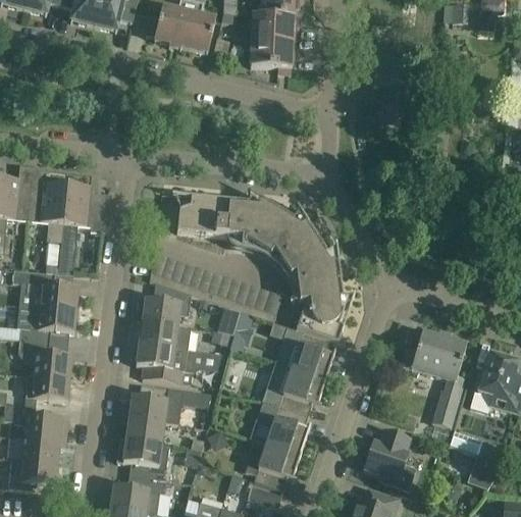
[(1,0),(0,3),(8,5),(23,8),(25,0),(1,0)]
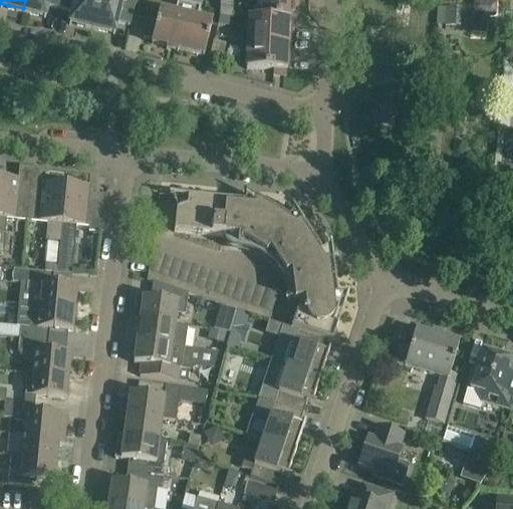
[(25,0),(23,8),(38,12),(46,14),(49,2),(61,5),(62,0),(25,0)]
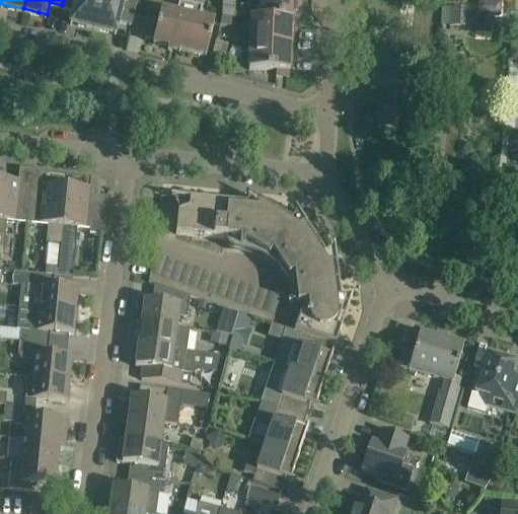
[(70,19),(78,21),(93,25),(99,0),(63,0),(62,5),(73,8),(70,19)]
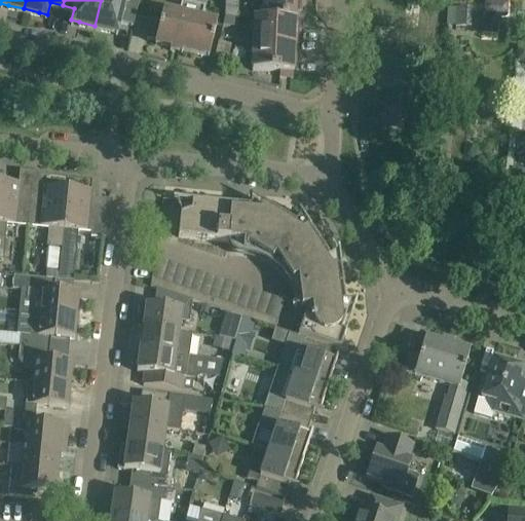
[(101,0),(95,26),(110,29),(118,32),(121,20),(134,23),(139,2),(139,0),(101,0)]
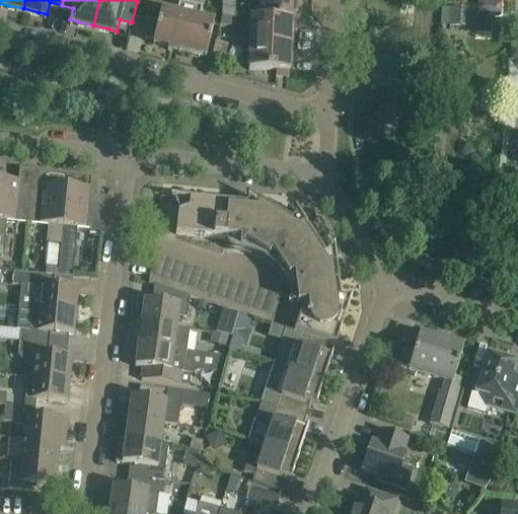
[(169,44),(168,46),(180,49),(180,47),(207,53),(215,18),(200,15),(203,3),(189,0),(179,0),(177,9),(161,6),(159,18),(150,16),(146,34),(154,37),(153,40),(169,44)]
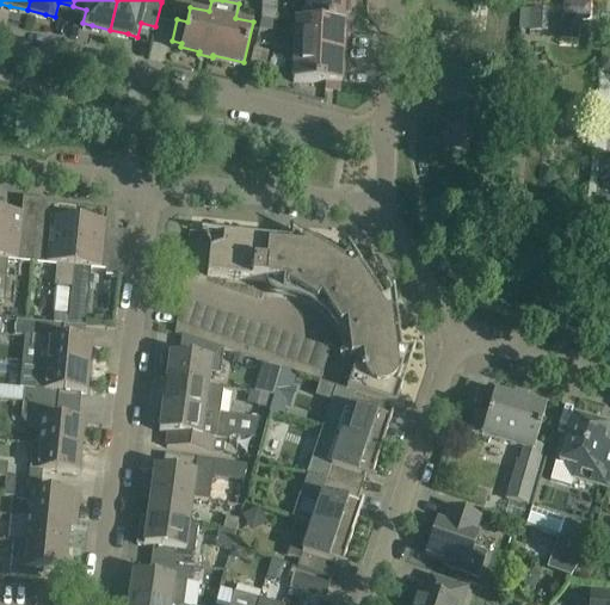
[(263,0),(262,14),(278,16),(279,0),(263,0)]
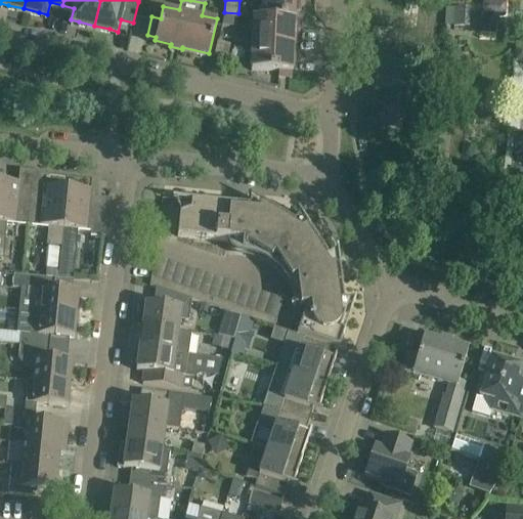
[(264,0),(263,14),(271,14),(284,15),(295,16),(301,16),(302,16),(303,16),(303,0),(264,0)]
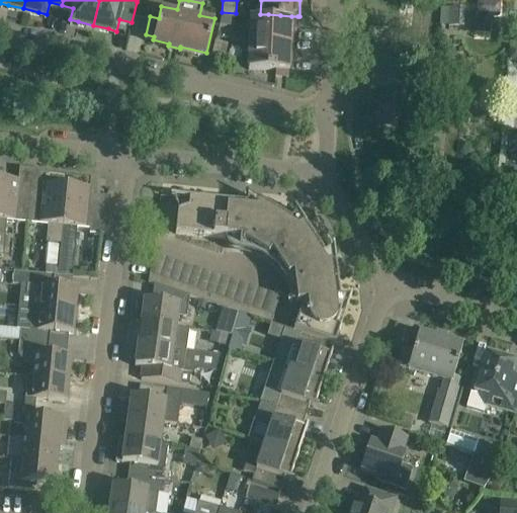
[(448,23),(464,24),(465,6),(448,5),(448,23)]
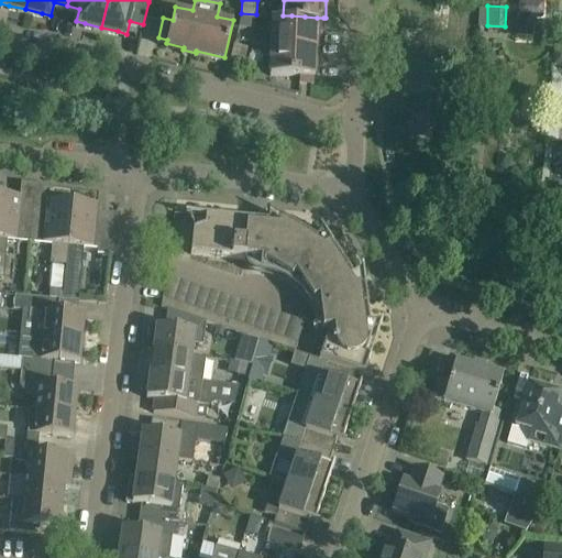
[(272,50),(271,72),(300,73),(304,73),(315,74),(317,18),(305,17),(273,14),(272,50)]
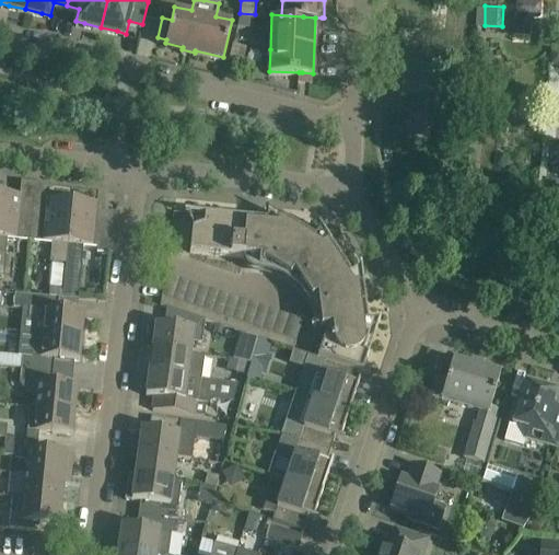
[(247,45),(234,41),(229,57),(243,61),(247,45)]
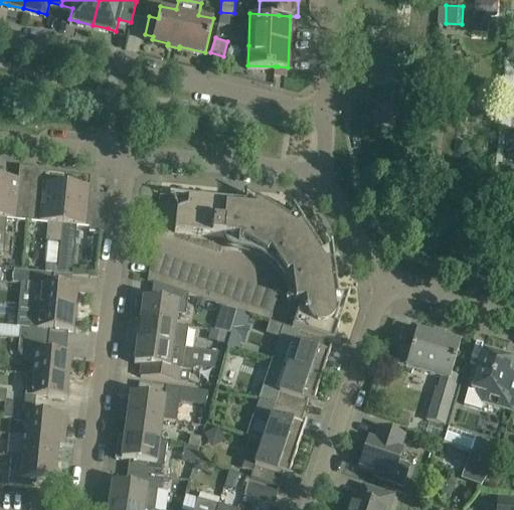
[(445,106),(460,107),(460,96),(446,95),(445,106)]
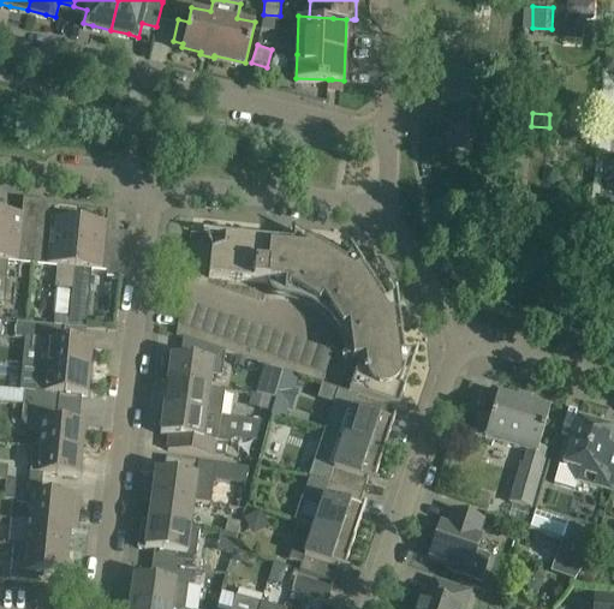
[(597,155),(589,224),(613,226),(613,197),(600,195),(604,156),(597,155)]
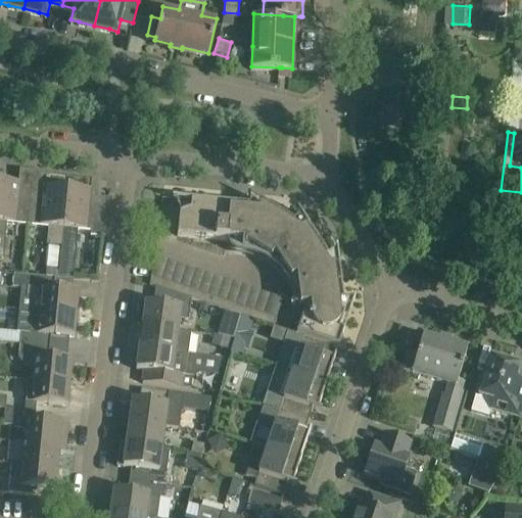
[(29,222),(32,187),(18,186),(19,180),(0,178),(0,255),(2,255),(5,237),(7,220),(29,222)]
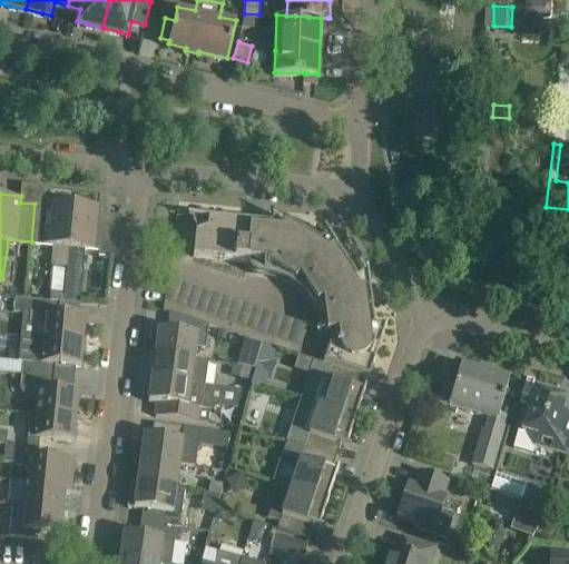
[(51,263),(67,265),(68,265),(74,201),(49,199),(49,205),(35,204),(31,241),(54,244),(51,263)]
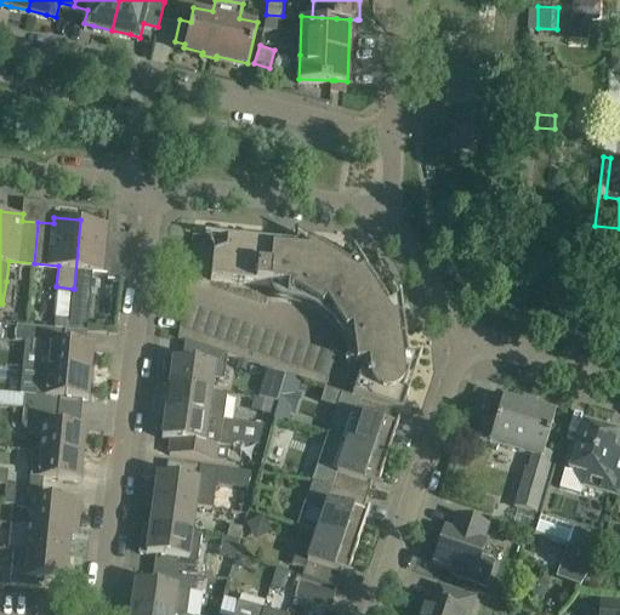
[(70,317),(69,326),(87,328),(91,290),(94,269),(108,271),(108,277),(125,278),(131,232),(107,229),(107,222),(80,220),(74,289),(73,289),(70,317)]
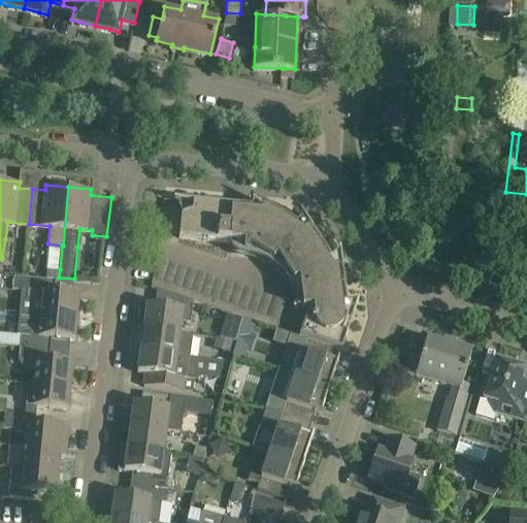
[(297,324),(295,333),(337,347),(342,349),(348,331),(343,329),(349,314),(343,312),(342,301),(348,300),(344,282),(340,283),(338,266),(332,266),(327,258),(331,255),(321,238),(317,241),(307,228),(303,230),(295,225),(297,221),(281,210),(278,215),(264,206),(261,210),(251,209),(252,204),(249,204),(248,209),(233,208),(234,202),(194,199),(193,208),(182,213),(179,234),(230,239),(231,243),(232,248),(235,251),(237,252),(240,253),(254,255),(264,258),(274,264),(283,271),(291,284),(295,292),(297,302),(298,313),(297,324)]
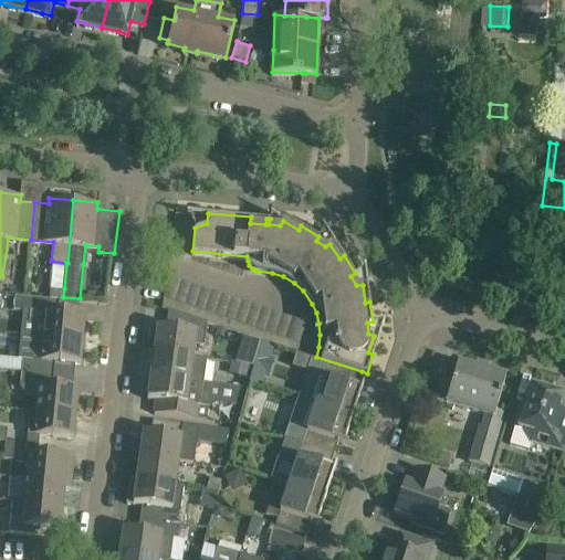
[(61,297),(63,297),(64,288),(50,286),(50,296),(61,297)]
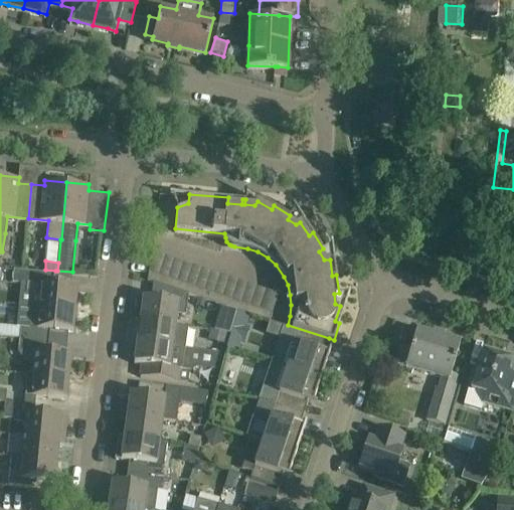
[(33,291),(32,303),(75,307),(77,285),(54,282),(55,271),(45,270),(14,267),(13,279),(28,280),(27,291),(33,291)]
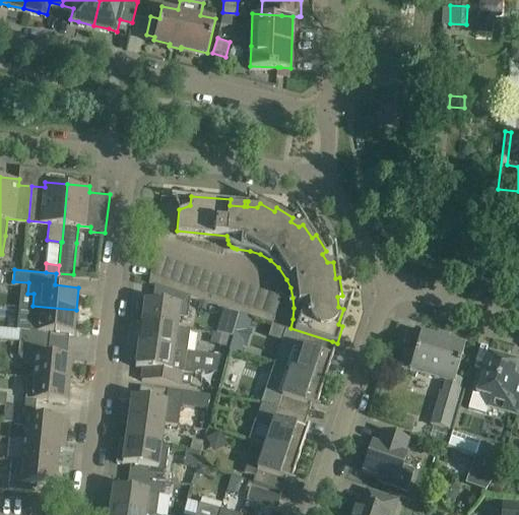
[(150,271),(149,280),(155,282),(157,282),(160,274),(150,271)]
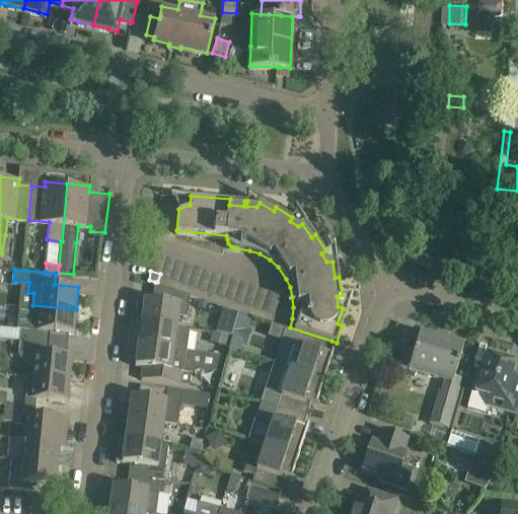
[(169,277),(160,274),(157,282),(166,286),(169,277)]
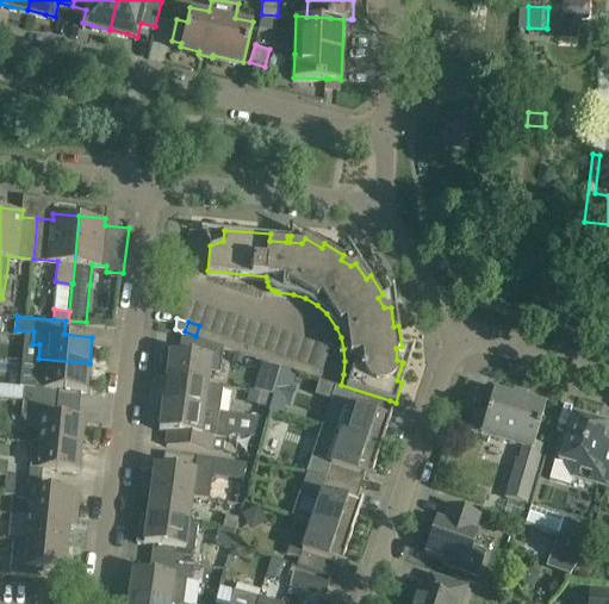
[(211,329),(199,325),(196,336),(207,340),(211,329)]
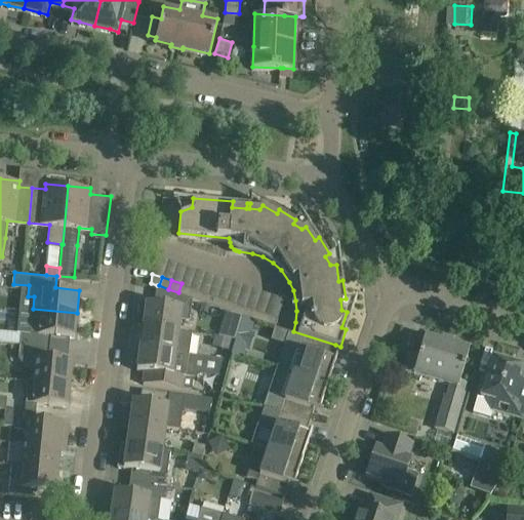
[(191,287),(182,283),(178,292),(188,295),(191,287)]
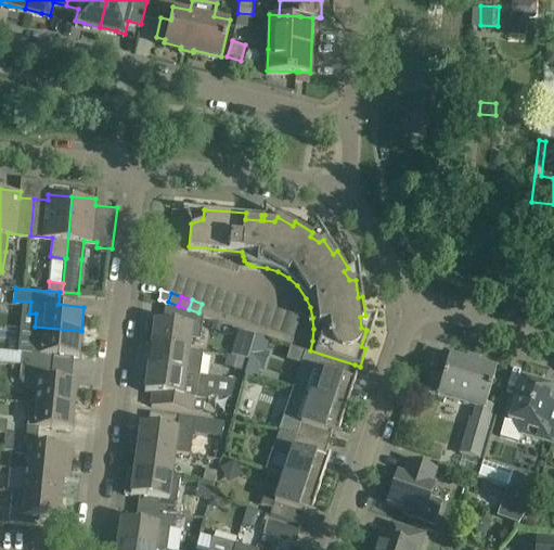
[(152,342),(203,349),(204,348),(189,346),(191,335),(200,336),(203,314),(198,312),(189,309),(178,306),(168,302),(166,302),(164,319),(149,317),(145,341),(152,342)]
